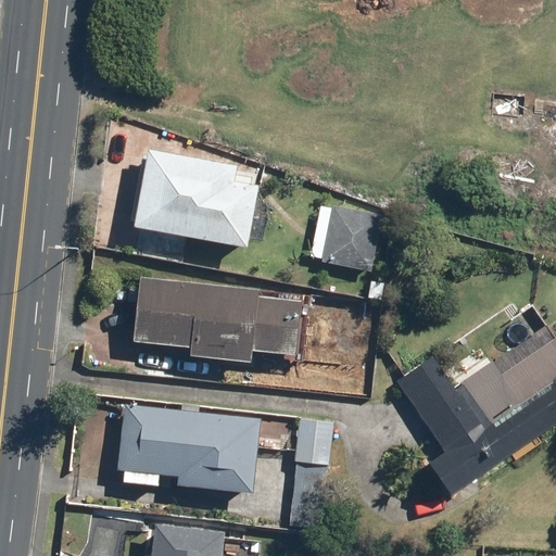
[(149,150),(133,227),(244,250),(256,188),(235,184),(238,168),(149,150)]
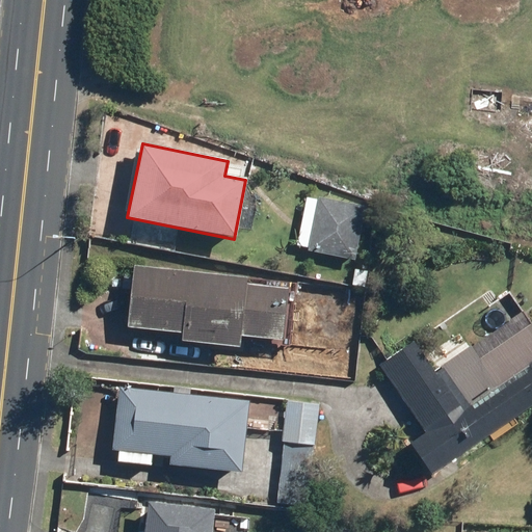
[(320,197),(309,251),(353,261),(365,207),(320,197)]
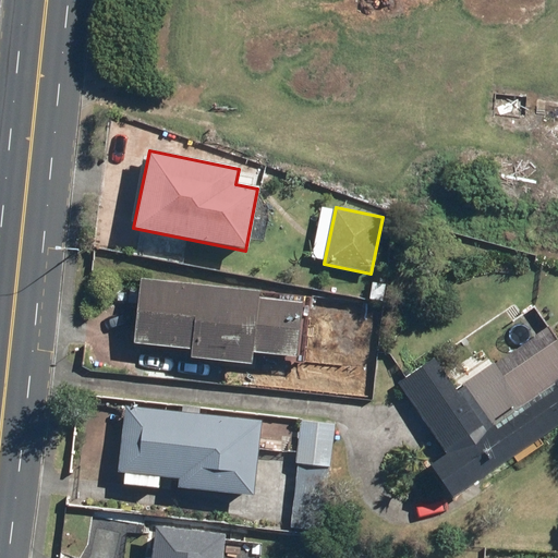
[(141,278),(134,340),(191,347),(190,355),(253,361),(254,351),(292,354),(292,362),(305,363),(312,296),(141,278)]
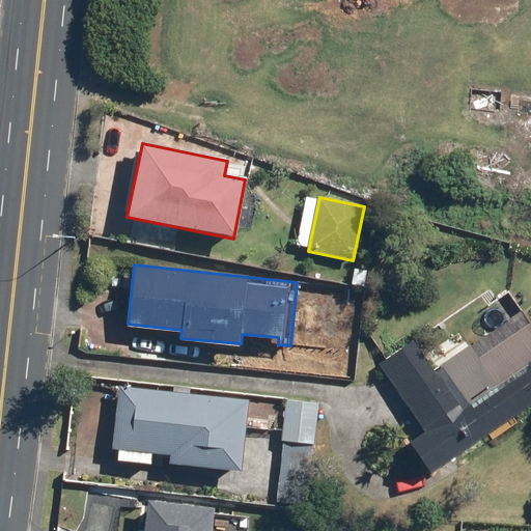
[(410,440),(431,473),(530,406),(530,322),(478,358),(469,345),(435,368),(414,337),(379,362),(425,429),(410,440)]
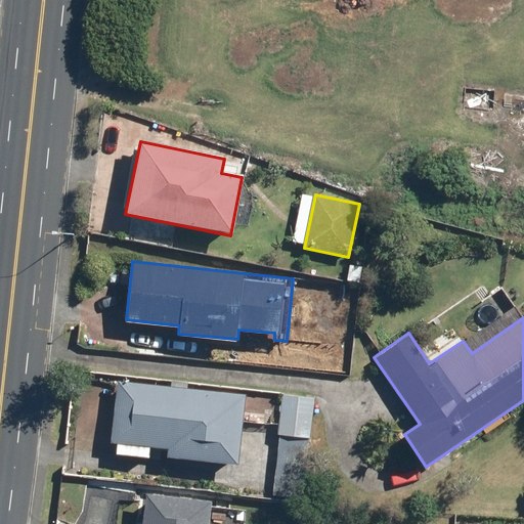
[(118,379),(111,442),(168,448),(167,455),(236,464),(245,393),(118,379)]
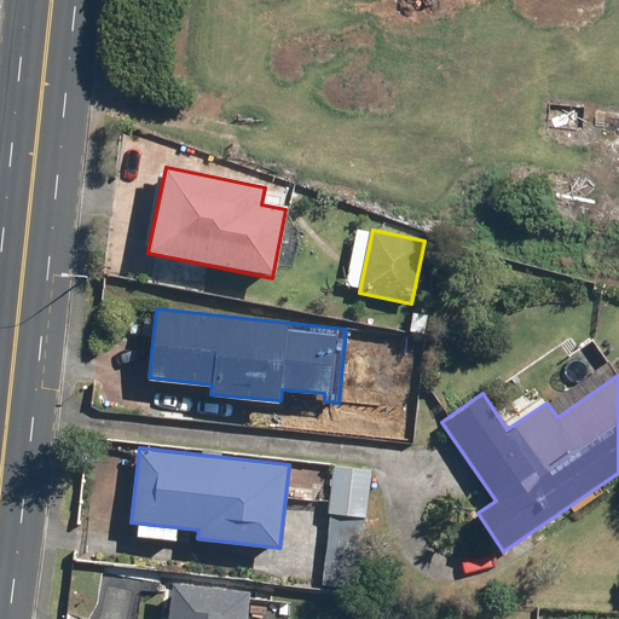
[(335,464),(330,515),(372,519),(377,468),(335,464)]
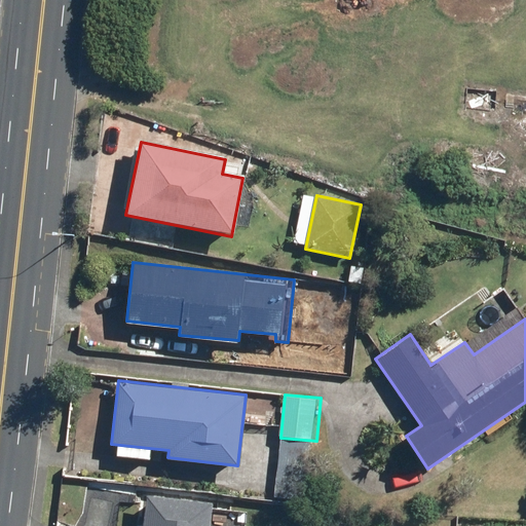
[(146,494),(142,525),(209,525),(212,501),(146,494)]
